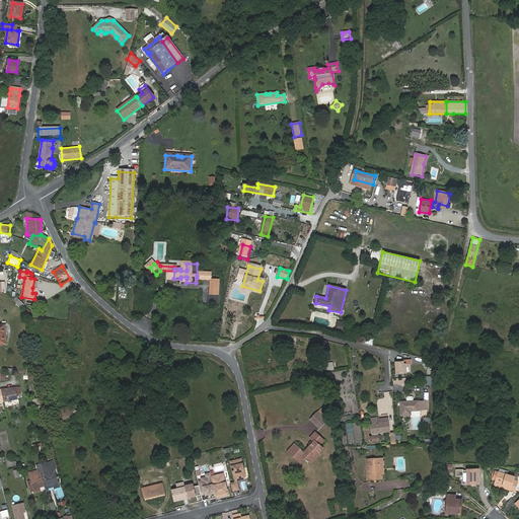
[(17,298),(14,301),(20,308),(24,305),(17,298)]
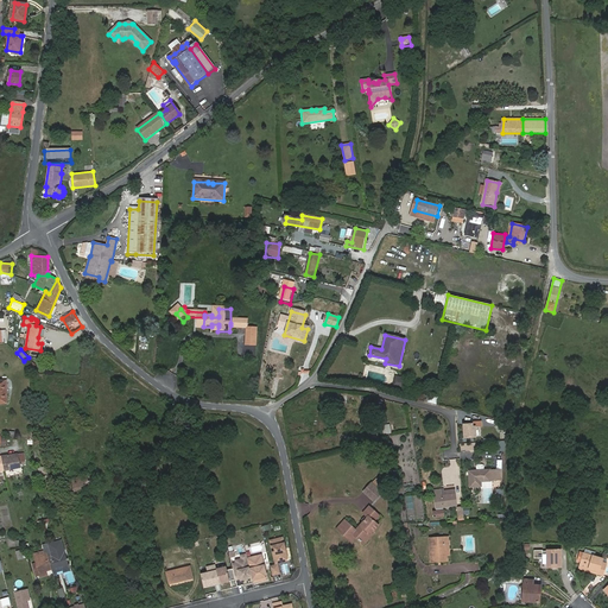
[(405,378),(394,375),(392,387),(403,390),(405,378)]
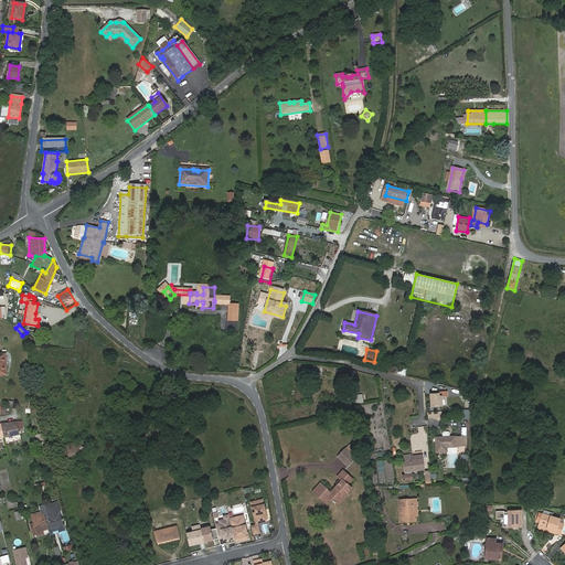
[(362,393),(353,395),(354,404),(363,402),(362,393)]
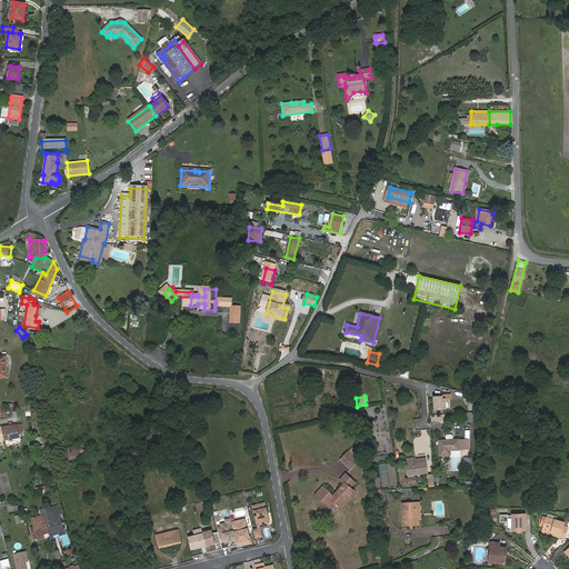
[(1,427),(3,440),(18,437),(18,432),(22,431),(21,425),(17,426),(16,425),(1,427)]
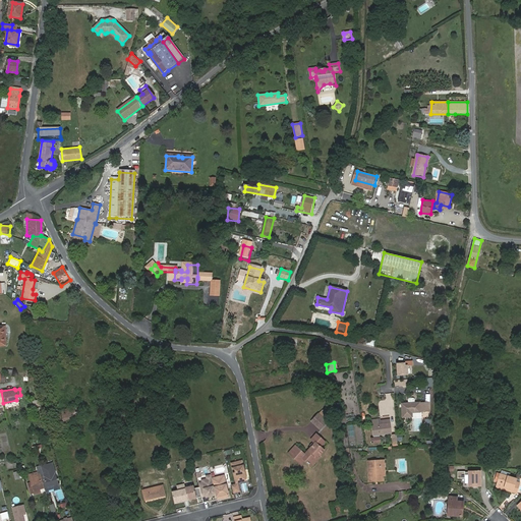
[(40,395),(44,412),(47,411),(47,408),(49,407),(46,394),(40,395)]
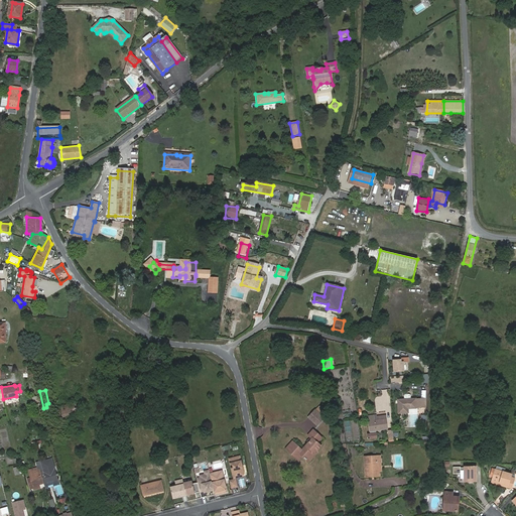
[(398,400),(398,413),(407,413),(407,408),(416,408),(425,408),(425,399),(398,400)]
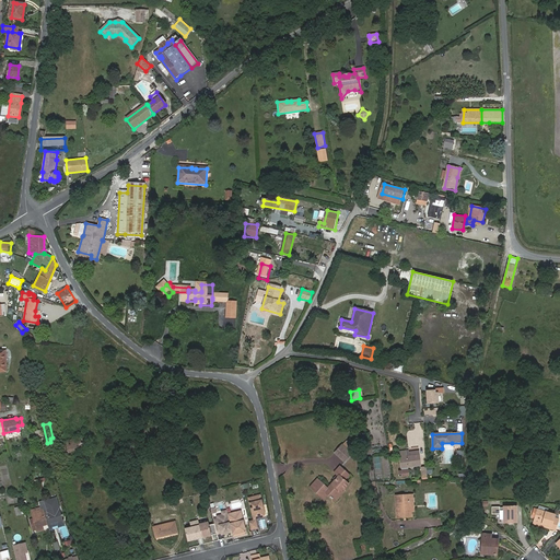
[(59,445),(59,447),(61,447),(62,454),(84,448),(82,438),(60,442),(60,445),(59,445)]
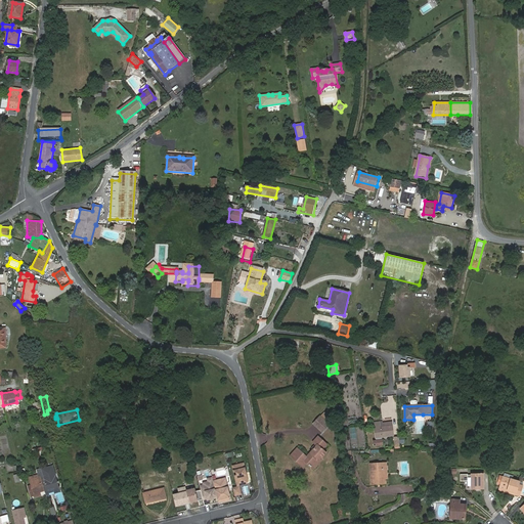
[(319,416),(312,424),(322,433),(330,425),(319,416)]
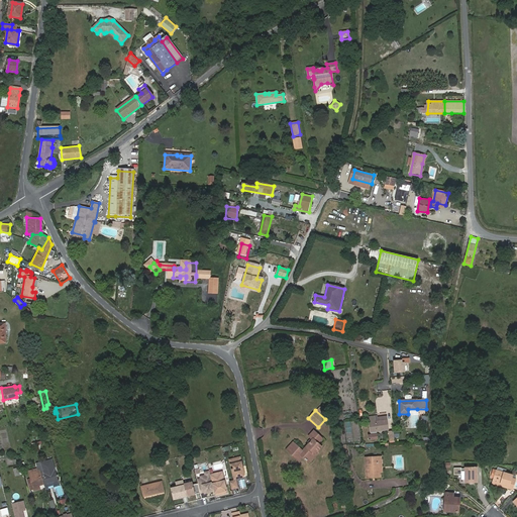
[(377,416),(369,417),(371,435),(368,435),(369,440),(378,439),(376,431),(388,430),(387,416),(377,418),(377,416)]
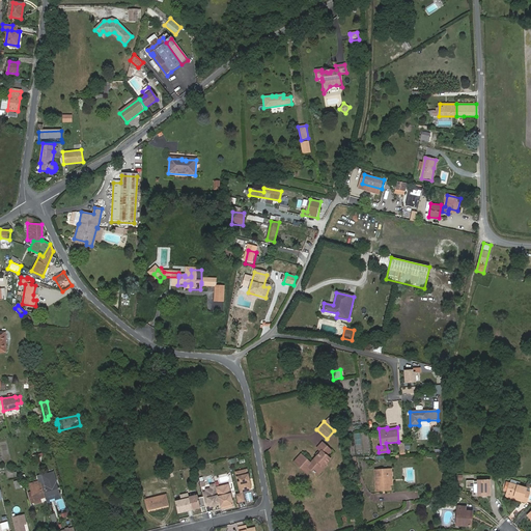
[(329,450),(320,442),(316,447),(319,450),(318,452),(316,454),(313,456),(314,457),(309,463),(300,453),(294,460),(305,471),(308,467),(310,469),(313,472),(314,471),(313,471),(320,464),(322,465),(328,458),(325,454),(329,450)]
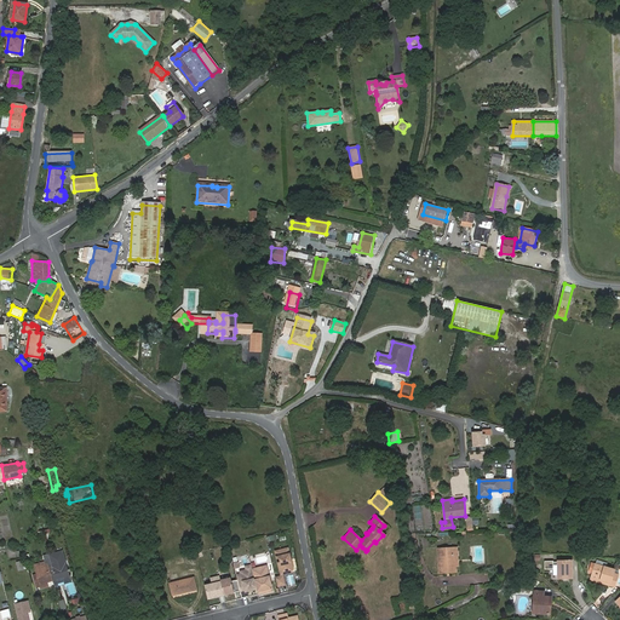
[(371,551),(372,551),(378,545),(375,543),(374,541),(366,550),(367,550),(368,551),(371,551)]
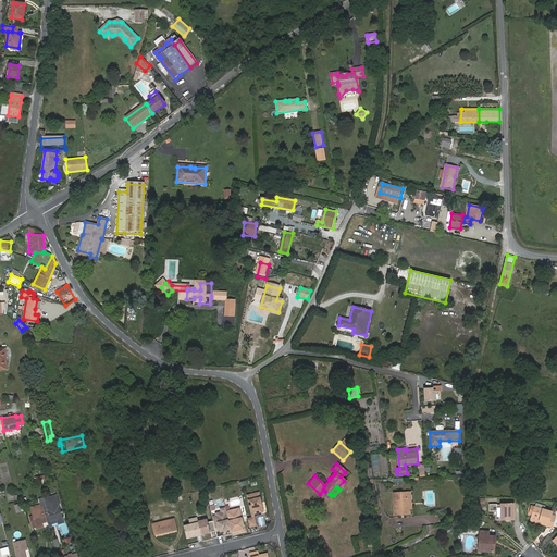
[(408,508),(407,492),(393,493),(394,515),(409,514),(408,508)]
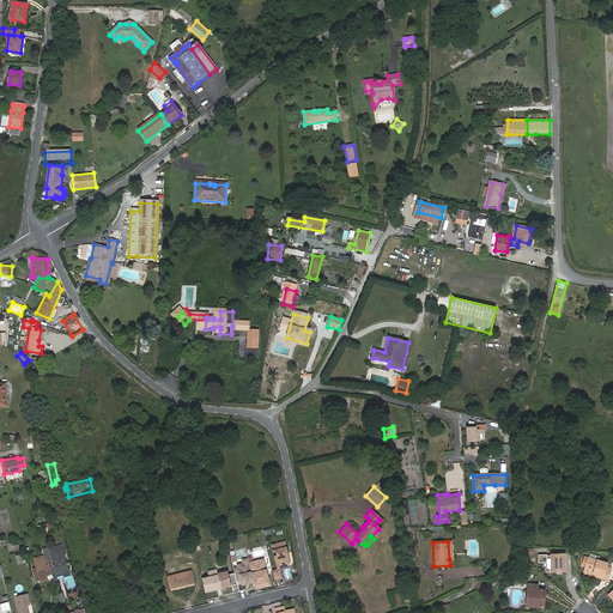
[(285,542),(272,545),(278,568),(287,566),(289,563),(285,542)]
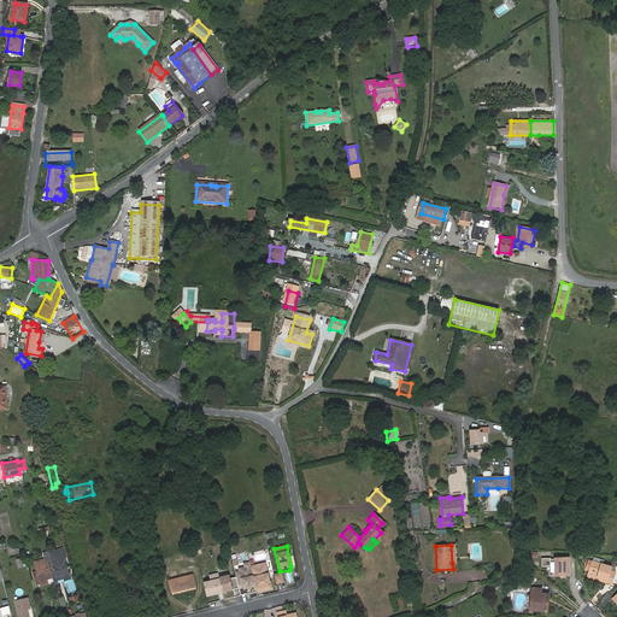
[(63,548),(48,552),(54,573),(53,573),(54,580),(70,575),(63,548)]
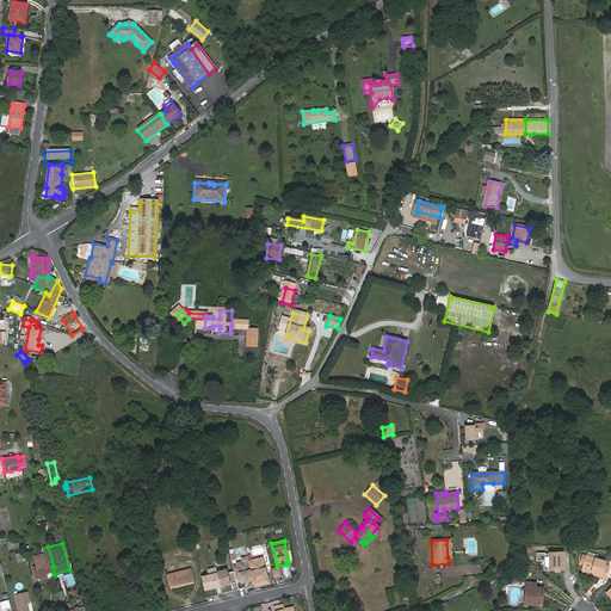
[(412,547),(403,548),(406,559),(413,557),(412,547)]
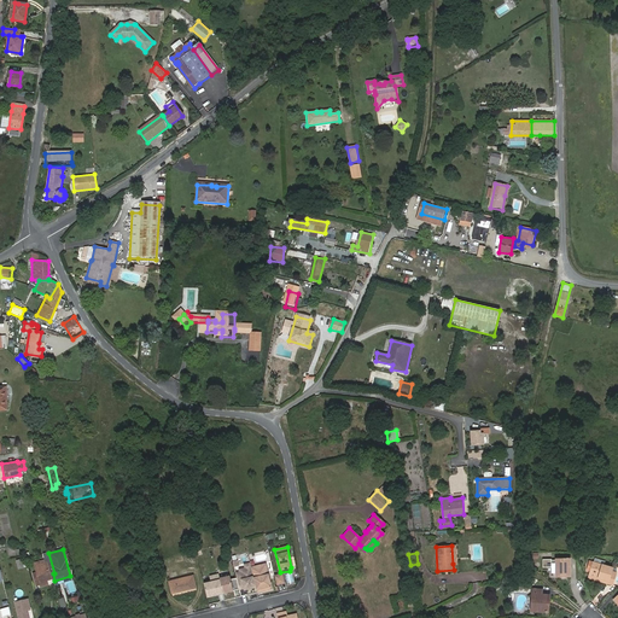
[(47,579),(54,578),(53,573),(48,559),(36,563),(38,566),(36,566),(41,587),(48,584),(47,579)]
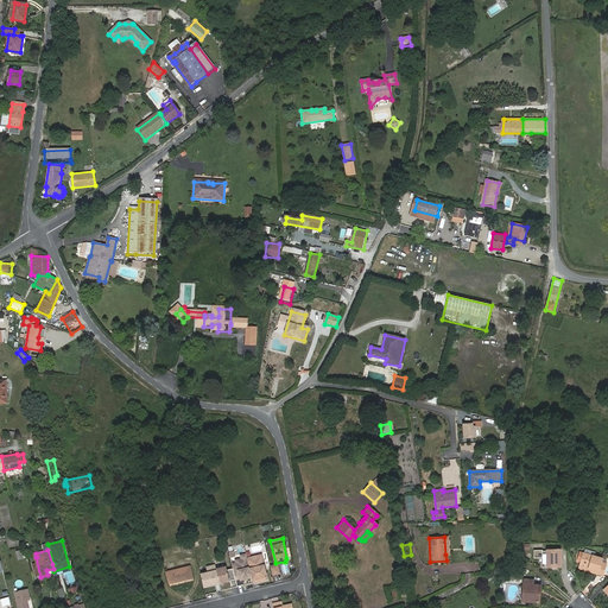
[(540,550),(532,550),(532,558),(540,558),(540,564),(545,564),(545,567),(549,567),(550,568),(553,568),(555,567),(558,567),(558,559),(557,559),(558,556),(558,550),(553,550),(553,551),(550,551),(550,550),(545,550),(545,551),(540,551),(540,550)]
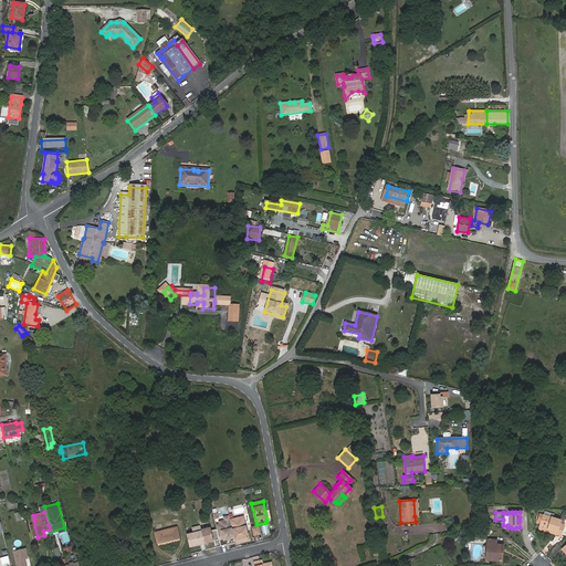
[(536,523),(538,524),(547,526),(546,528),(555,532),(555,534),(558,535),(563,521),(542,514),(540,513),(536,523)]
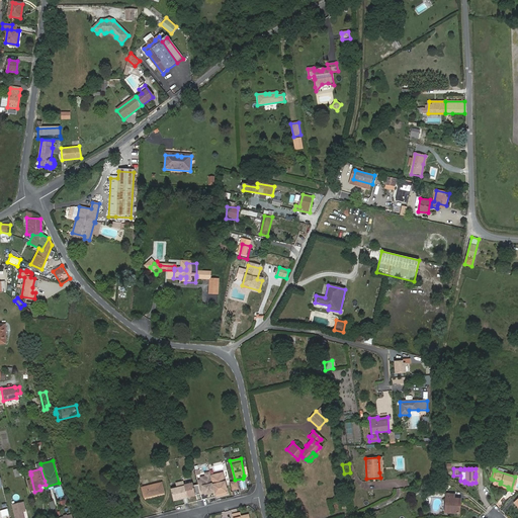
[(171,489),(174,499),(213,490),(216,496),(228,493),(223,470),(210,473),(209,470),(203,471),(205,478),(196,480),(197,484),(193,485),(192,483),(183,485),(183,482),(176,483),(178,488),(171,489)]
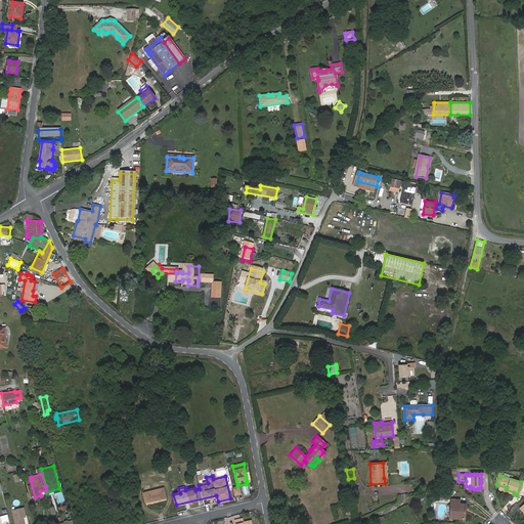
[(238,485),(231,487),(233,496),(241,494),(238,485)]
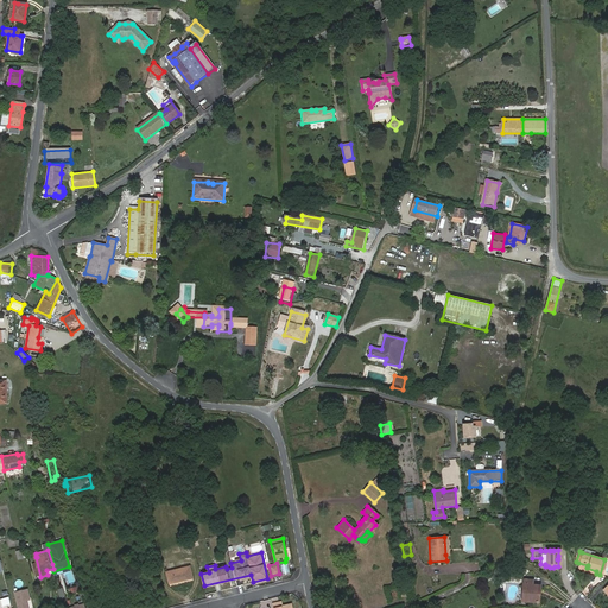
[(588,565),(578,563),(577,568),(587,570),(596,574),(596,571),(587,568),(588,565)]
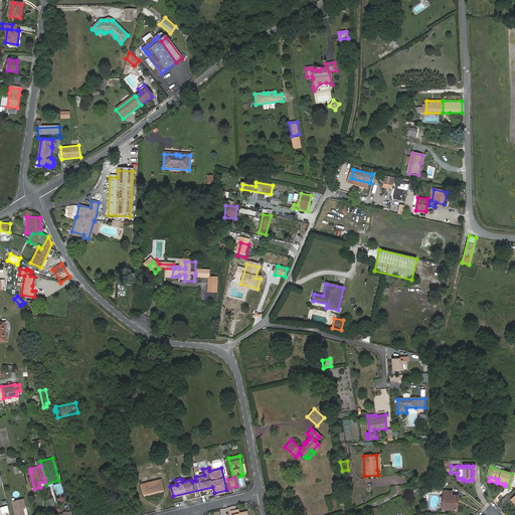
[(141,484),(143,494),(163,489),(161,480),(141,484)]
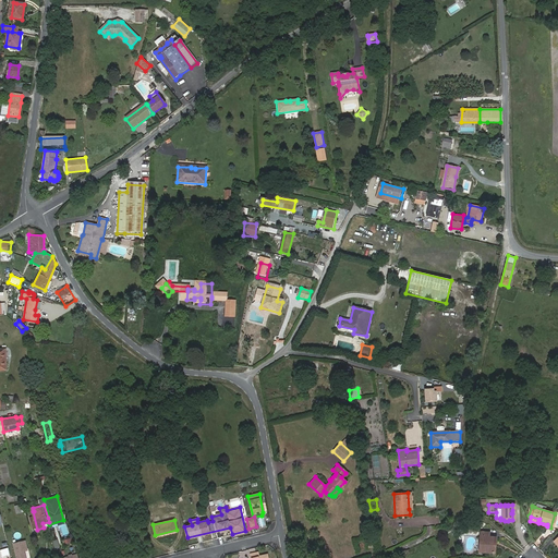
[(481,536),(480,552),(492,553),(493,542),(494,542),(495,536),(487,536),(488,532),(478,531),(478,536),(481,536)]
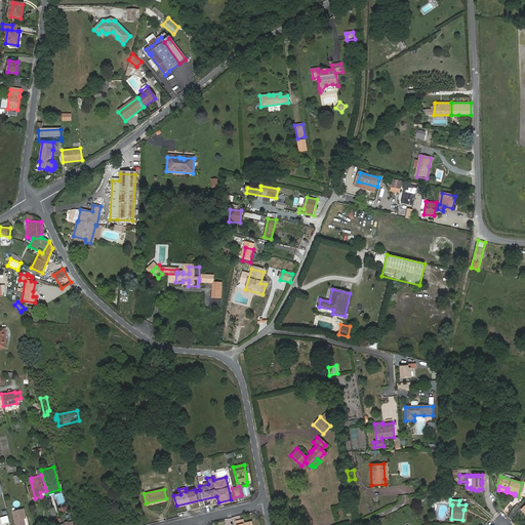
[(24,511),(13,513),(15,524),(24,524),(24,520),(26,517),(24,511)]
